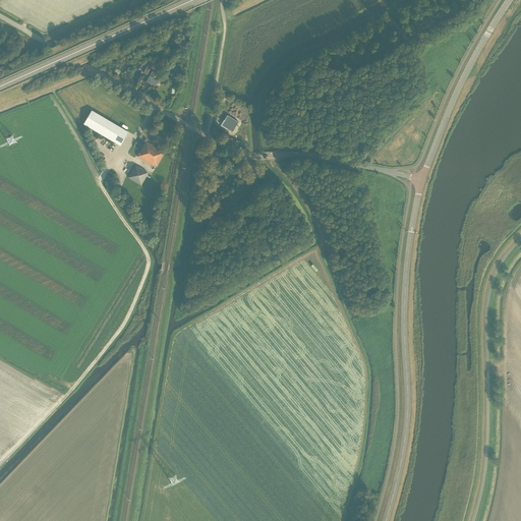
[(153,66),(151,65),(148,64),(142,72),(148,75),(148,74),(149,75),(146,81),(152,84),(156,87),(159,80),(155,78),(158,74),(151,70),(153,66)]
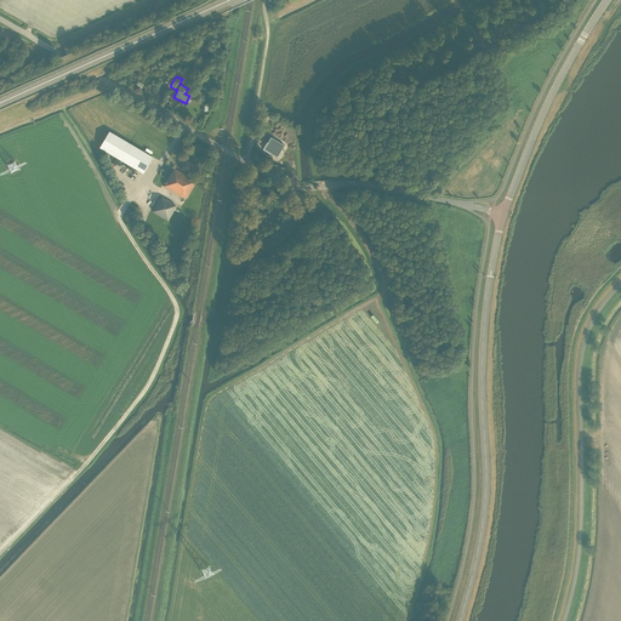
[(153,157),(110,131),(100,148),(143,174),(153,157)]
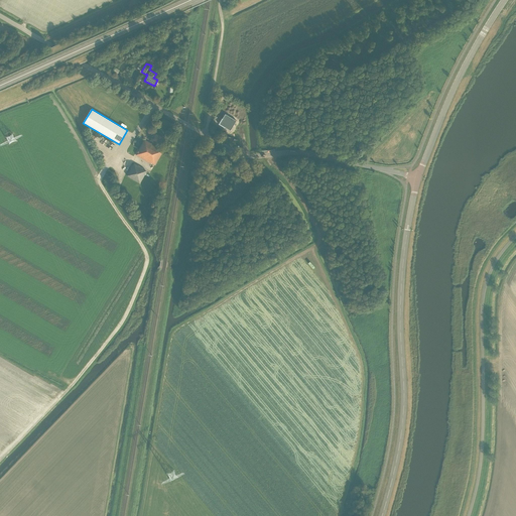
[(226,118),(219,114),(217,117),(214,121),(218,124),(218,123),(222,125),(226,118)]
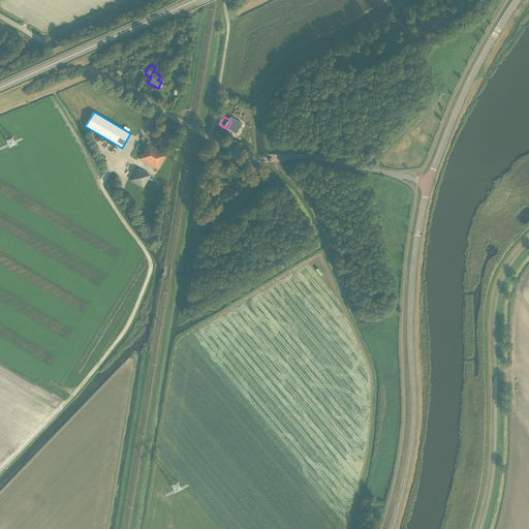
[(164,145),(166,146),(169,142),(166,141),(166,139),(162,137),(159,136),(154,145),(156,146),(155,148),(149,144),(139,159),(155,167),(159,169),(167,155),(158,149),(159,148),(162,149),(164,145)]
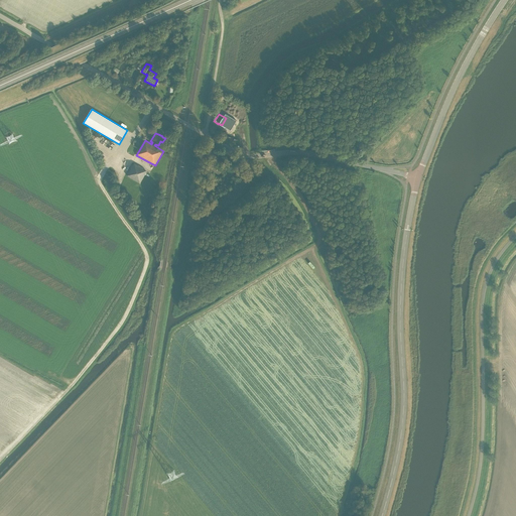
[(140,183),(147,171),(143,169),(143,168),(134,163),(127,175),(140,183)]
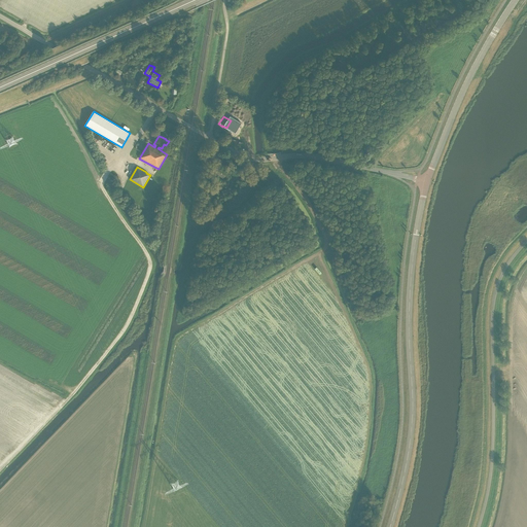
[(215,174),(223,178),(227,172),(219,167),(215,174)]
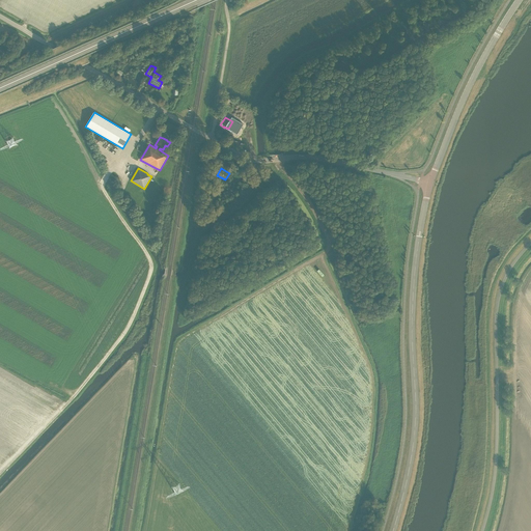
[(208,177),(213,179),(218,171),(214,169),(208,177)]
